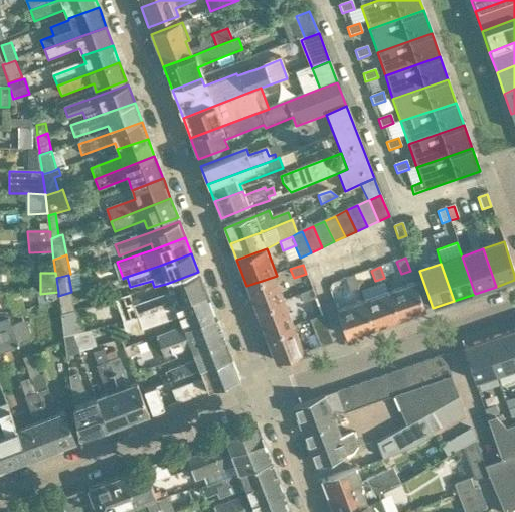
[(131,294),(116,299),(124,321),(139,316),(175,306),(206,294),(199,275),(167,287),(170,294),(135,305),(131,294)]
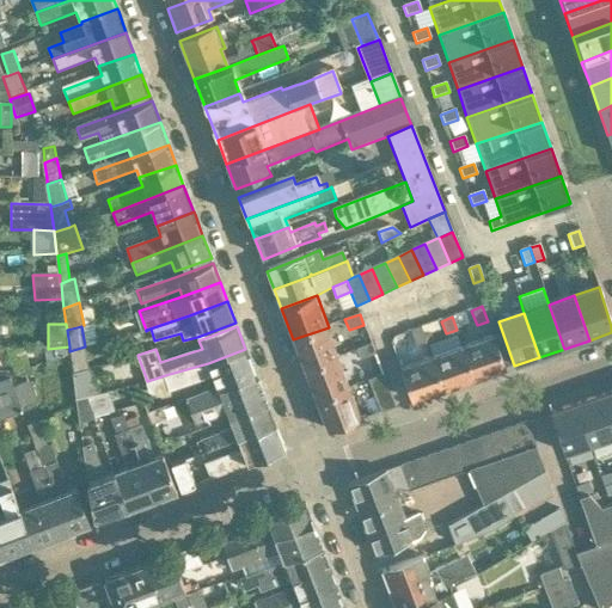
[(329,327),(293,339),(304,370),(337,358),(340,357),(329,327)]
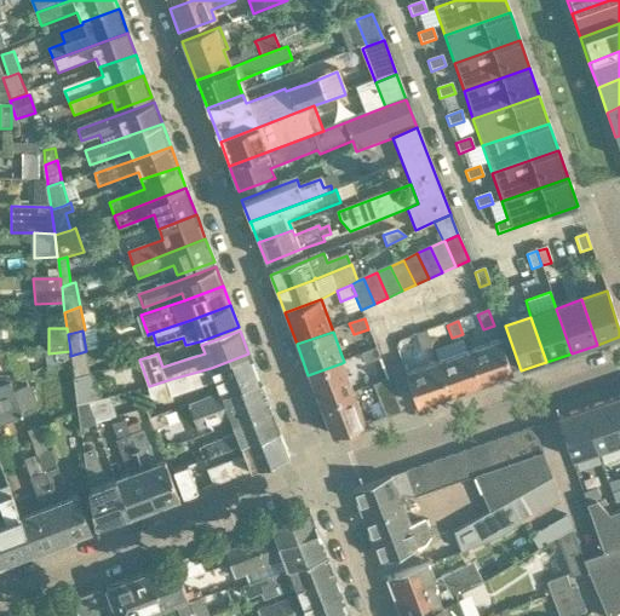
[(426,333),(415,337),(420,349),(431,345),(426,333)]
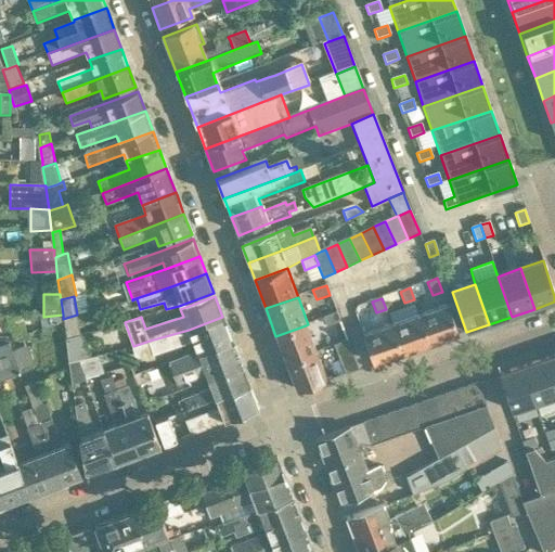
[(448,306),(420,316),(430,345),(459,335),(448,306)]
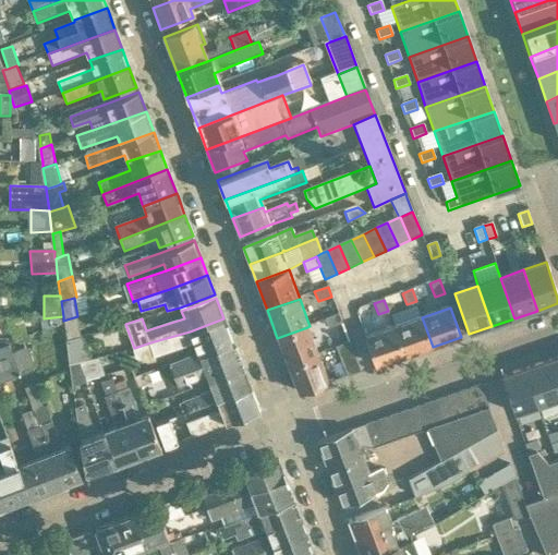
[(328,329),(342,324),(338,314),(325,320),(328,329)]
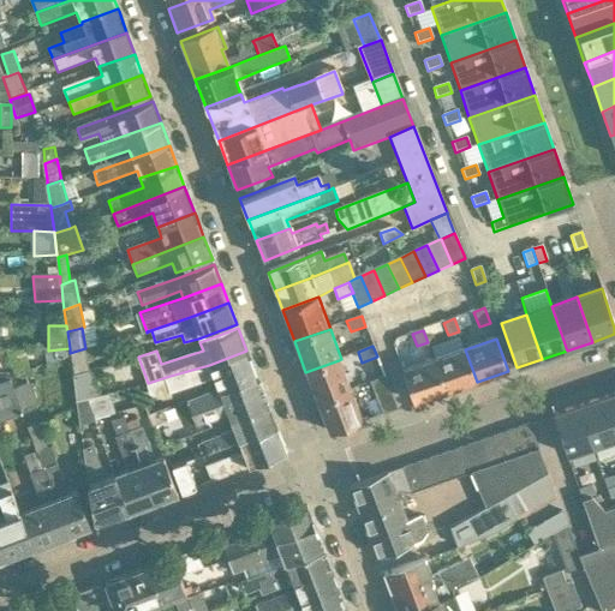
[(70,353),(70,348),(48,351),(43,351),(48,366),(71,357),(70,353)]
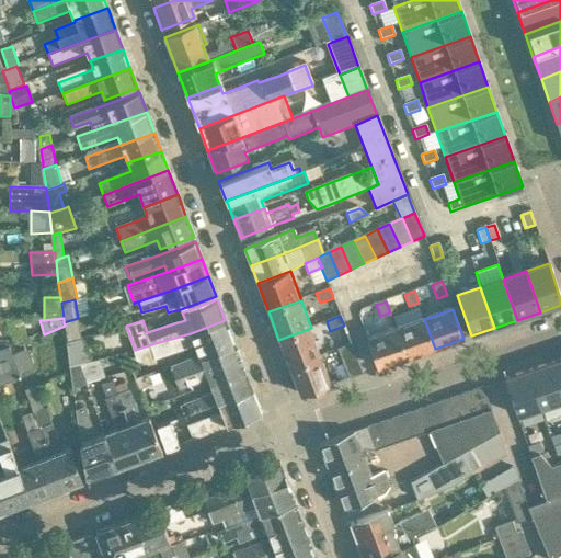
[(82,339),(78,318),(64,322),(65,326),(67,343),(82,339)]
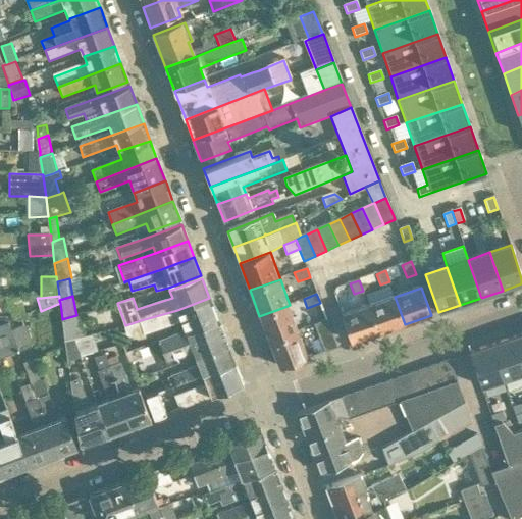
[(378,333),(405,324),(395,297),(368,306),(378,333)]
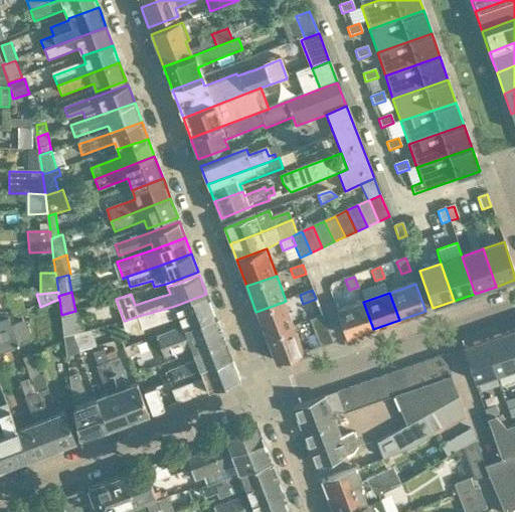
[(215,317),(206,294),(175,306),(139,316),(144,329),(179,316),(183,326),(176,329),(177,332),(215,317)]
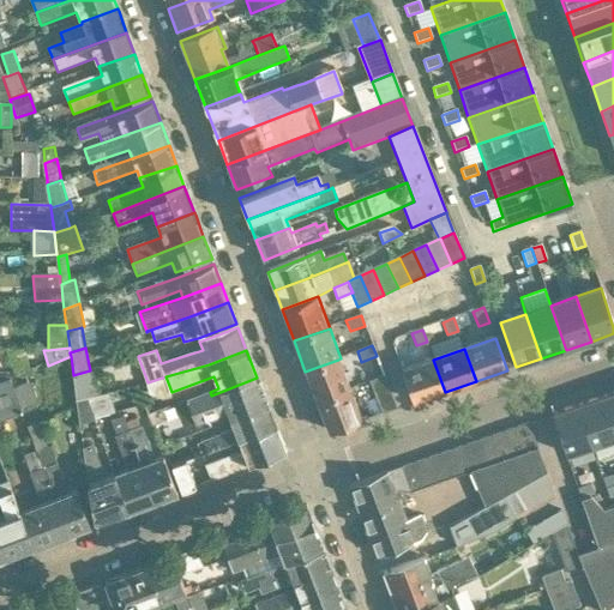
[(338,360),(305,372),(317,402),(350,390),(349,386),(351,385),(341,358),(338,360)]
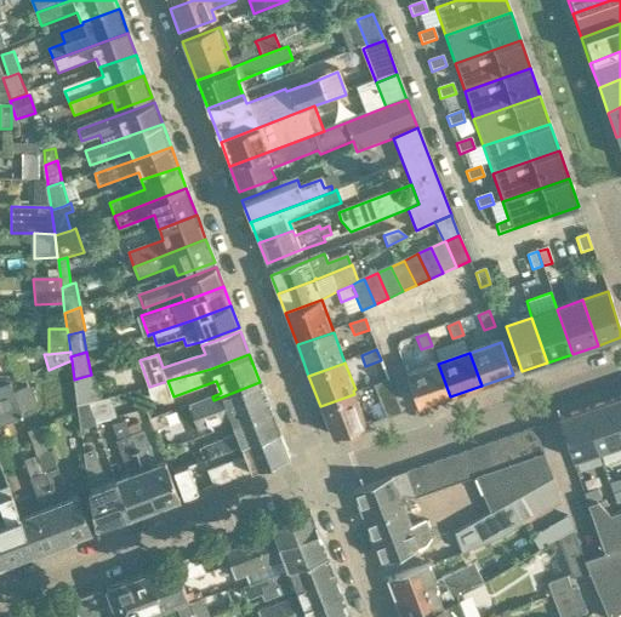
[(438,364),(406,375),(417,409),(450,396),(438,364)]
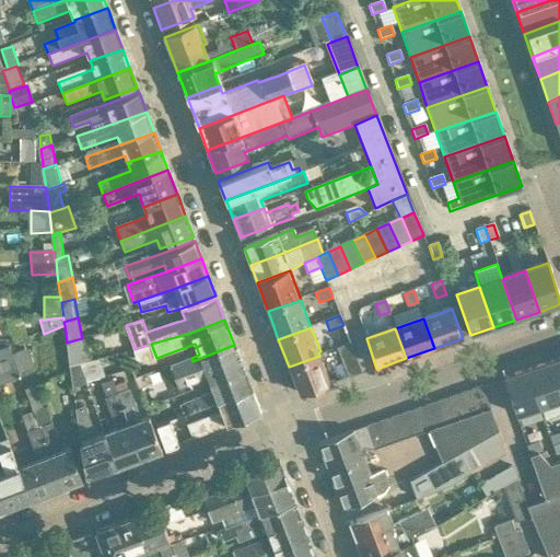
[(70,368),(79,366),(91,362),(82,338),(67,343),(70,368)]
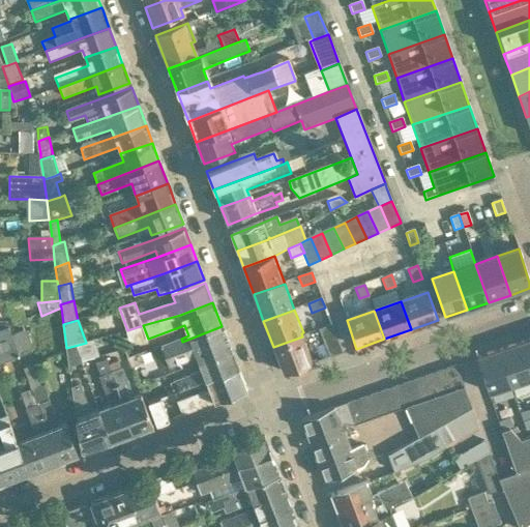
[(343,353),(331,325),(319,329),(329,358),(343,353)]
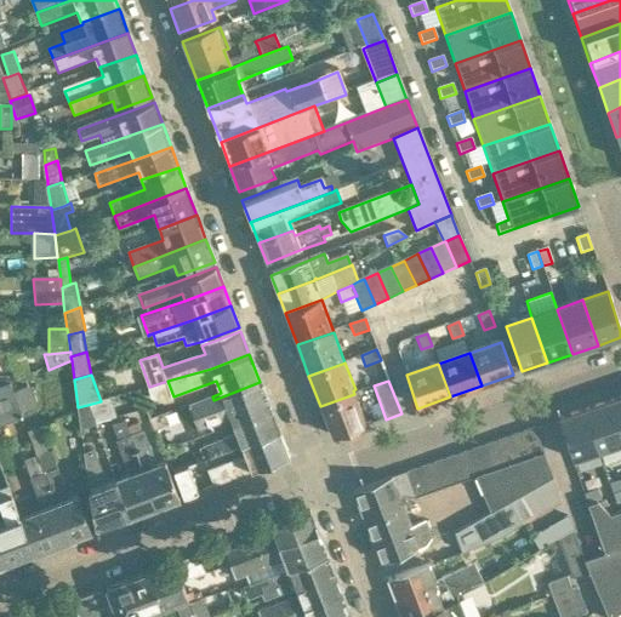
[(233,426),(271,411),(260,382),(214,400),(212,396),(178,410),(186,428),(187,434),(198,429),(229,417),(233,426)]
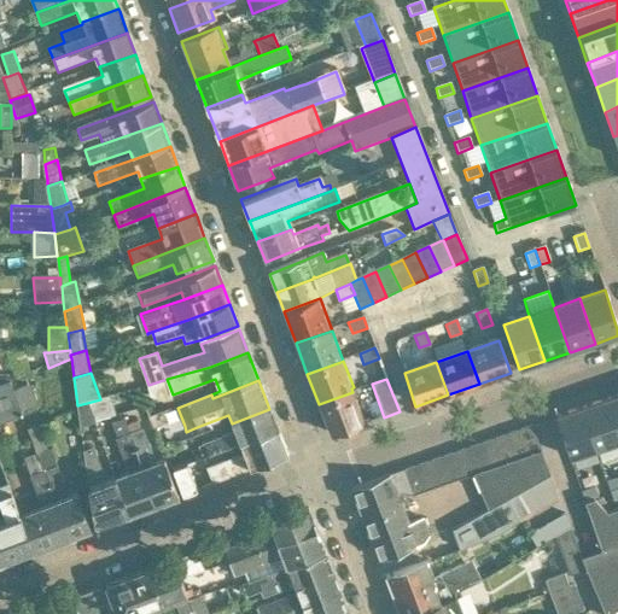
[(0,386),(0,422),(22,414),(38,408),(28,385),(13,391),(10,382),(0,386)]
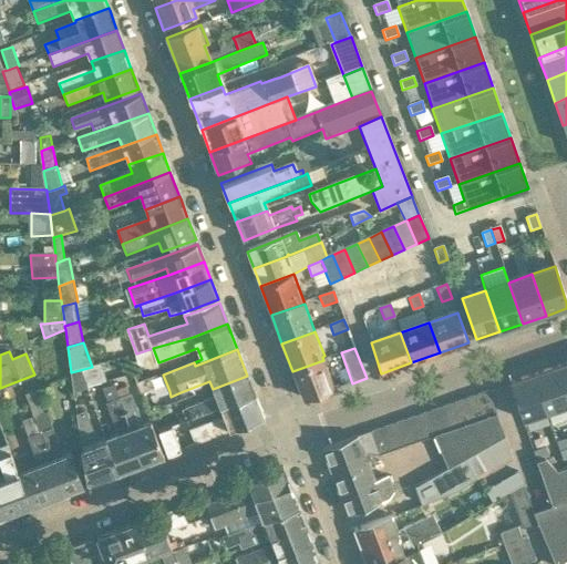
[(333,390),(323,360),(292,371),(303,400),(333,390)]
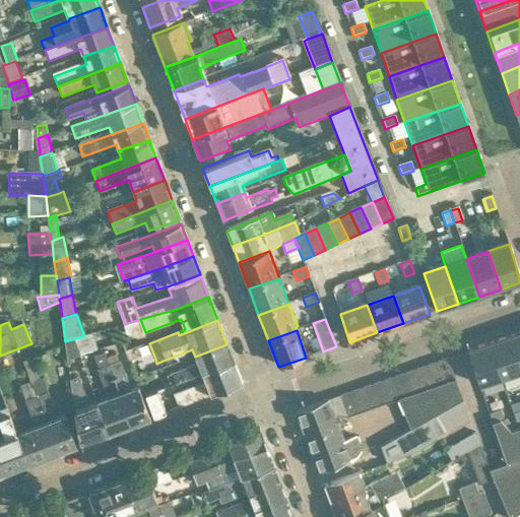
[(519,333),(510,337),(519,368),(519,333)]
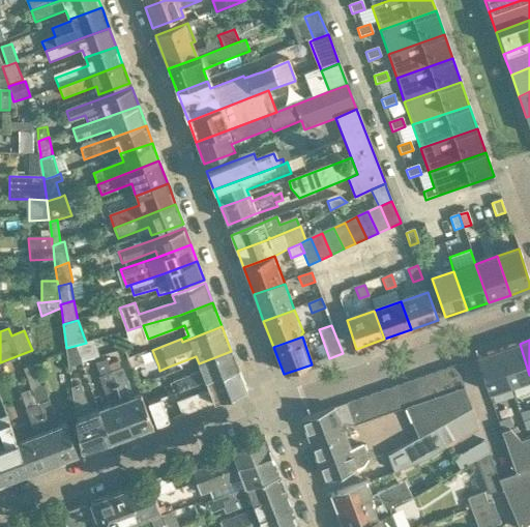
[(75,346),(80,361),(98,356),(93,341),(86,343),(75,346)]
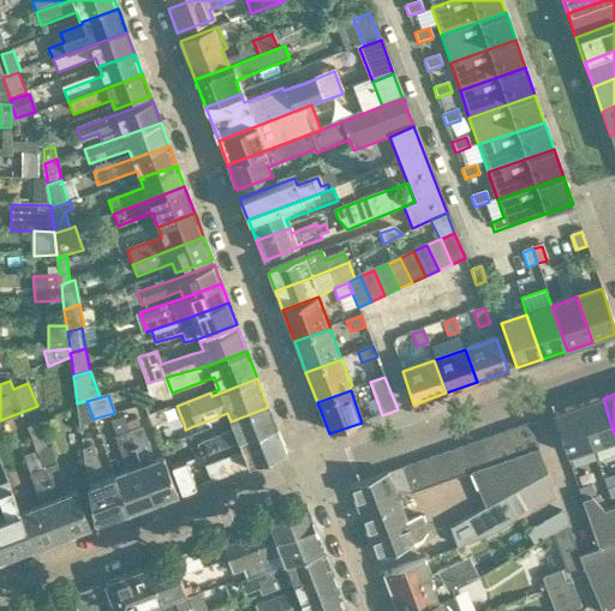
[(614,435),(603,399),(578,408),(592,449),(614,441),(614,435)]
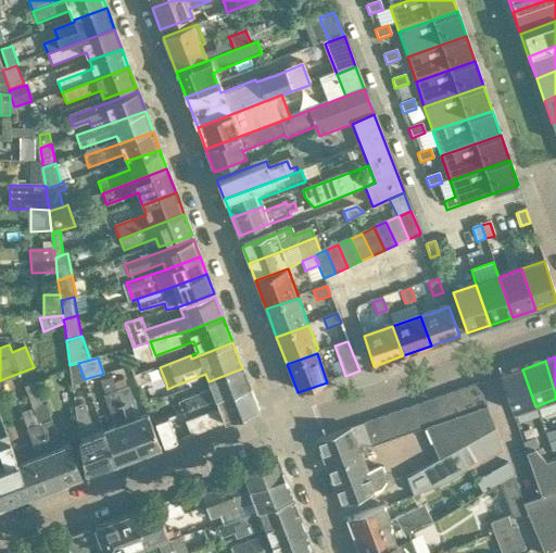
[(78,363),(70,365),(73,387),(85,382),(84,379),(78,363)]
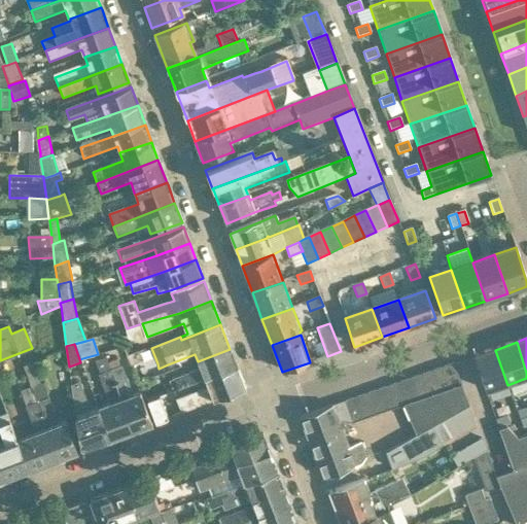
[(237,368),(230,349),(198,361),(201,370),(170,381),(167,382),(171,392),(192,384),(237,368)]
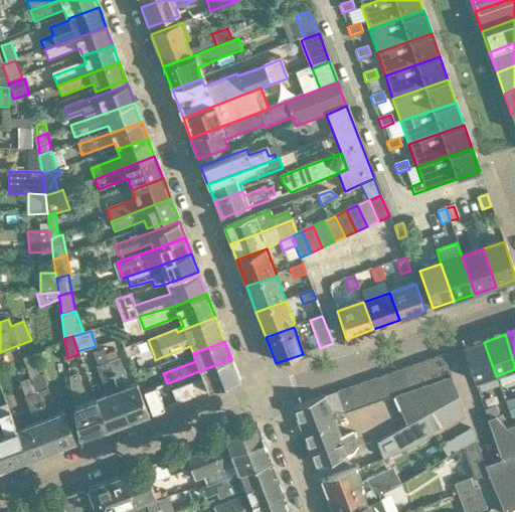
[(475,383),(496,376),(484,342),(463,349),(475,383)]
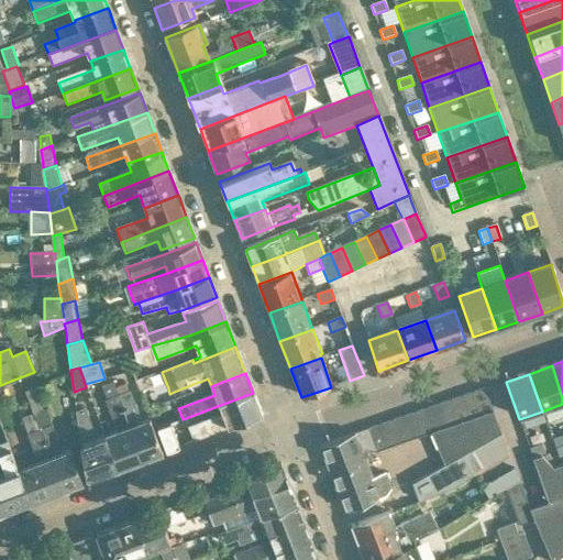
[(117,471),(141,462),(117,396),(114,390),(112,383),(102,386),(108,399),(106,401),(118,431),(105,436),(117,471)]
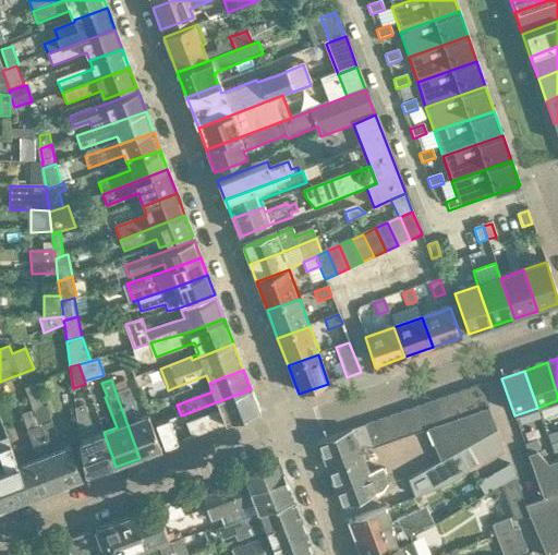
[(113,386),(116,393),(140,458),(160,450),(147,415),(140,418),(129,388),(125,381),(113,386)]
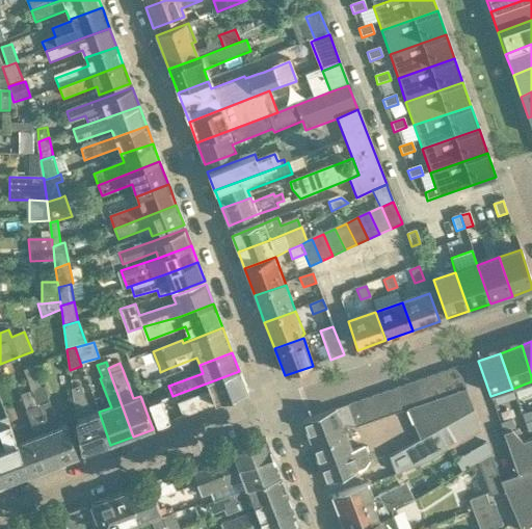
[(447,371),(453,392),(466,388),(458,368),(457,368),(447,371)]
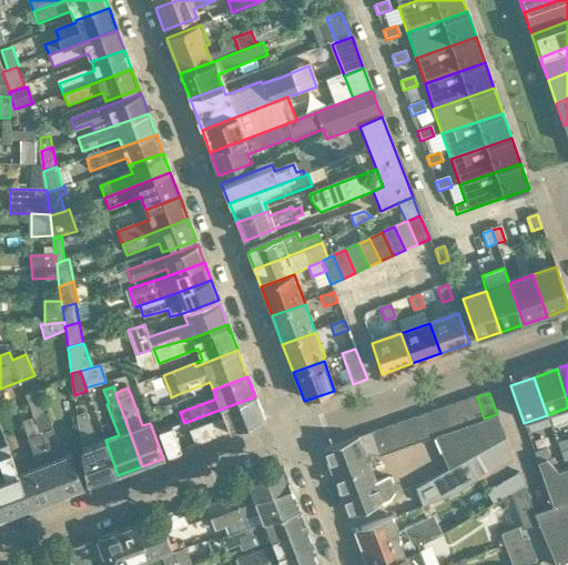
[(224,419),(190,431),(195,446),(264,420),(260,409),(255,396),(221,410),(224,419)]
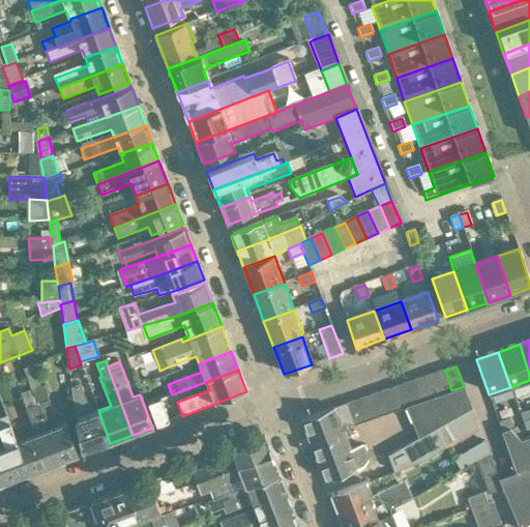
[(434,374),(441,394),(451,390),(445,370),(434,374)]
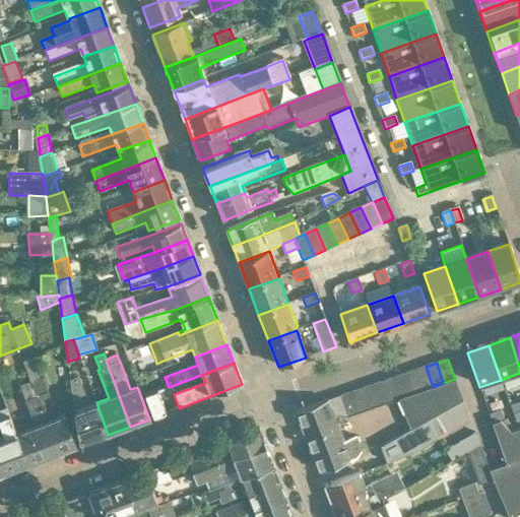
[(414,371),(421,390),(433,387),(426,367),(414,371)]
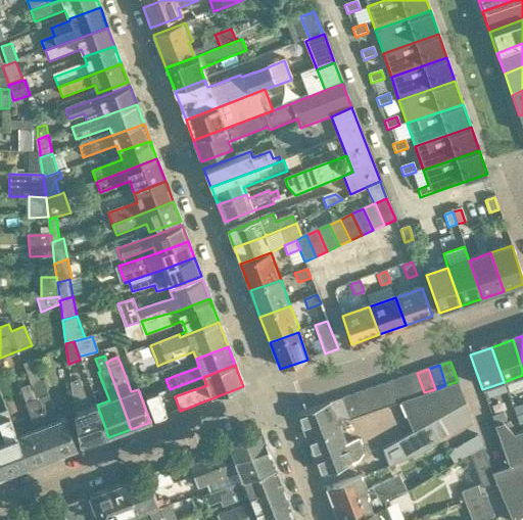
[(407,377),(414,396),(424,392),(417,373),(407,377)]
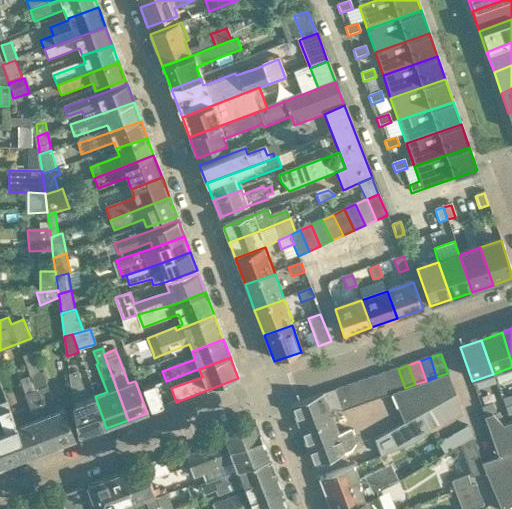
[(394,392),(405,388),(398,369),(387,372),(394,392)]
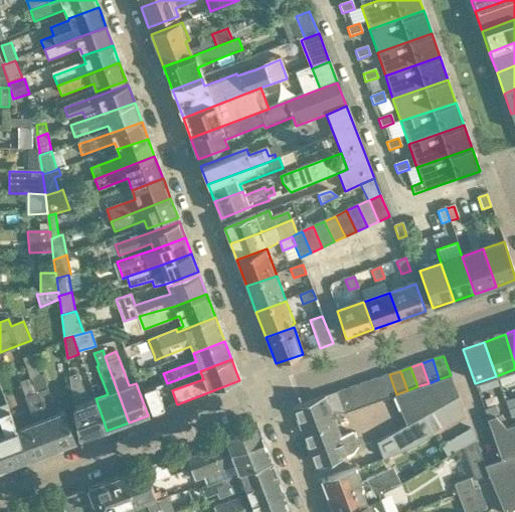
[(107,431),(96,398),(87,402),(76,374),(69,376),(77,438),(79,442),(107,431)]
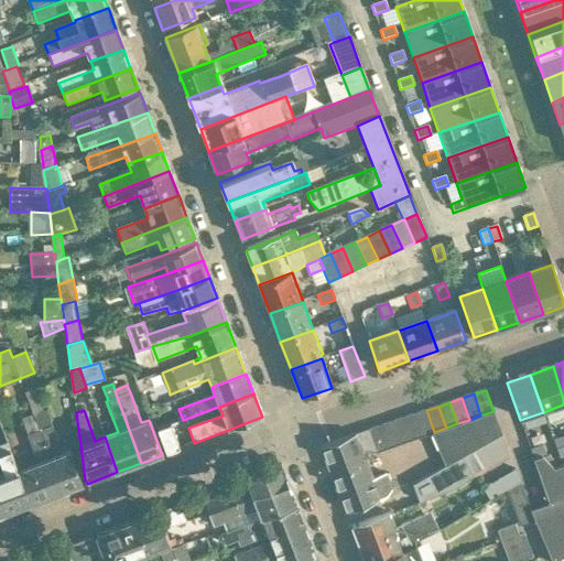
[(426,410),(415,414),(422,437),(434,432),(426,410)]
